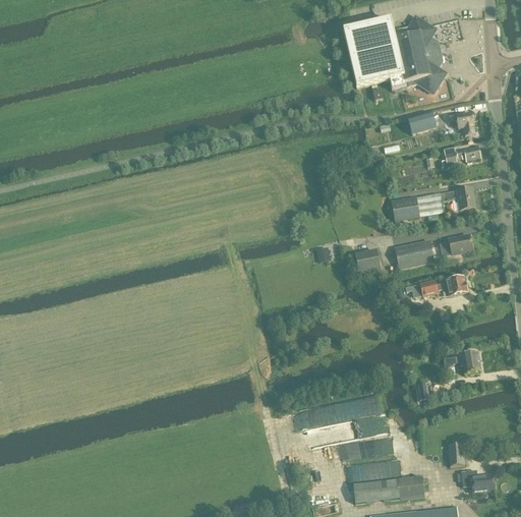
[(414,18),(409,25),(393,30),(391,19),(343,31),(356,87),(391,78),(393,89),(400,87),(400,89),(418,83),(430,92),(436,91),(445,75),(444,71),(439,67),(441,63),(441,53),(440,49),(438,47),(436,40),(431,37),(435,32),(433,26),(418,17),(414,18)]
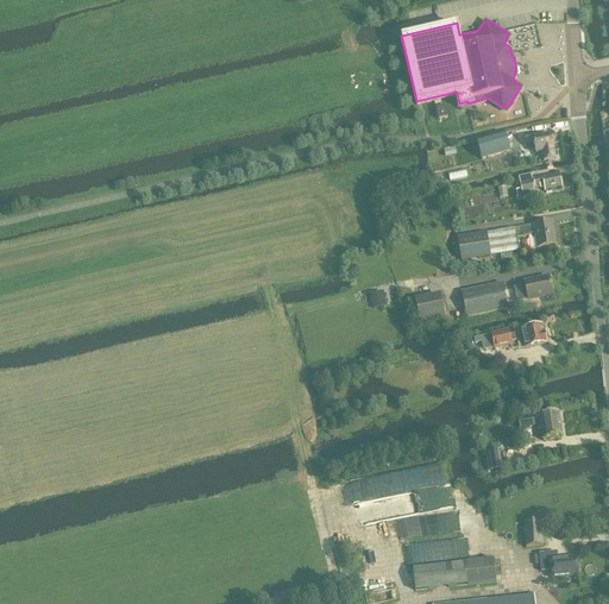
[(439,117),(447,114),(445,102),(435,105),(439,117)]
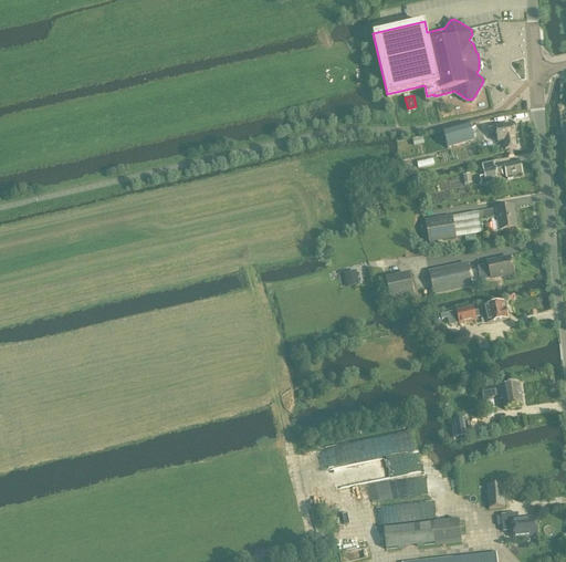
[(448,146),(473,138),(469,121),(442,128),(448,146)]
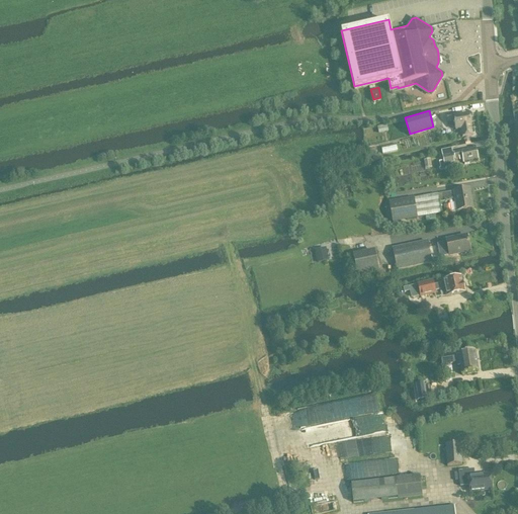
[(461,113),(460,110),(446,113),(447,120),(454,119),(455,127),(461,126),(462,135),(471,133),(470,125),(471,125),(468,111),(461,113)]
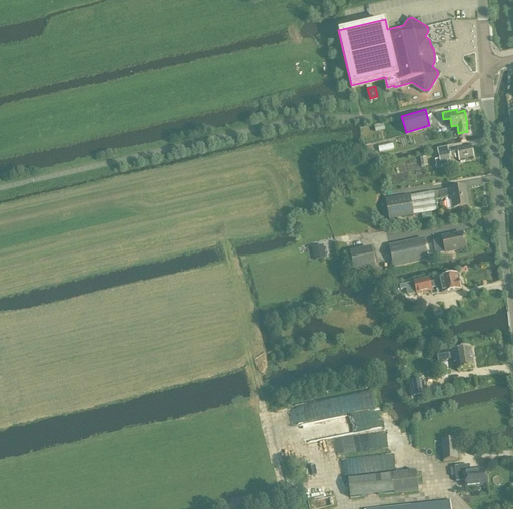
[(383,120),(374,123),(375,129),(385,127),(383,120)]
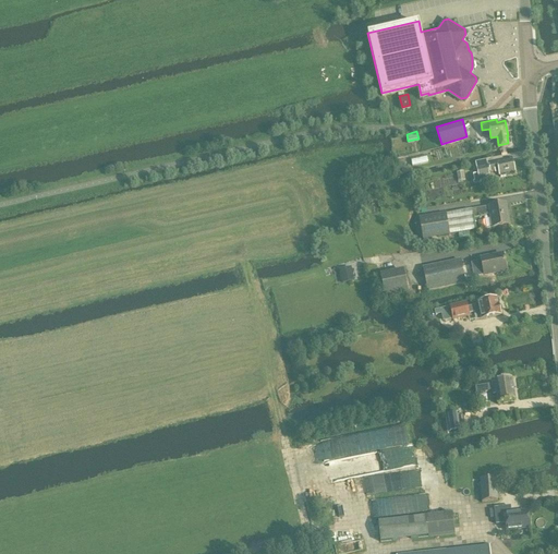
[(478,170),(473,171),(474,178),(473,178),(474,181),(480,180),(480,177),(481,177),(480,173),(489,172),(487,163),(486,156),(475,158),(477,165),(478,170)]
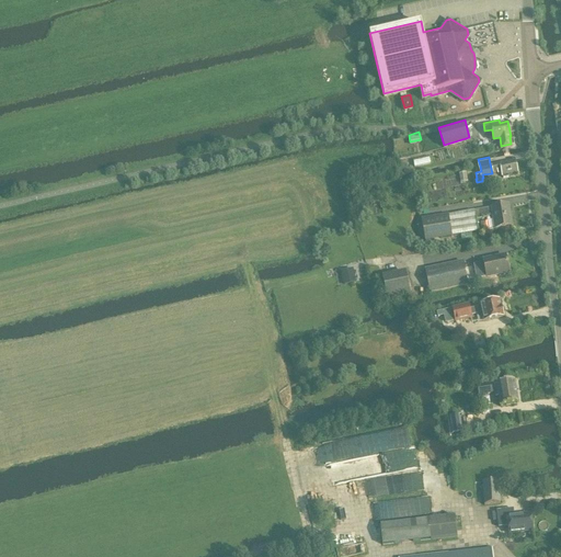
[(517,170),(515,158),(492,162),(493,169),(501,168),(502,173),(503,173),(503,175),(508,174),(508,171),(517,170)]
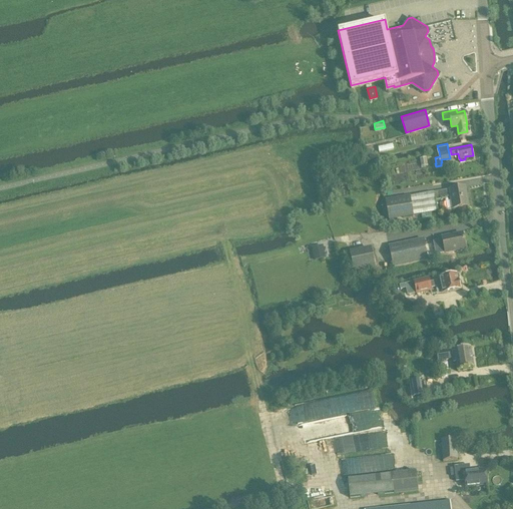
[(421,164),(428,163),(426,154),(420,156),(421,164)]
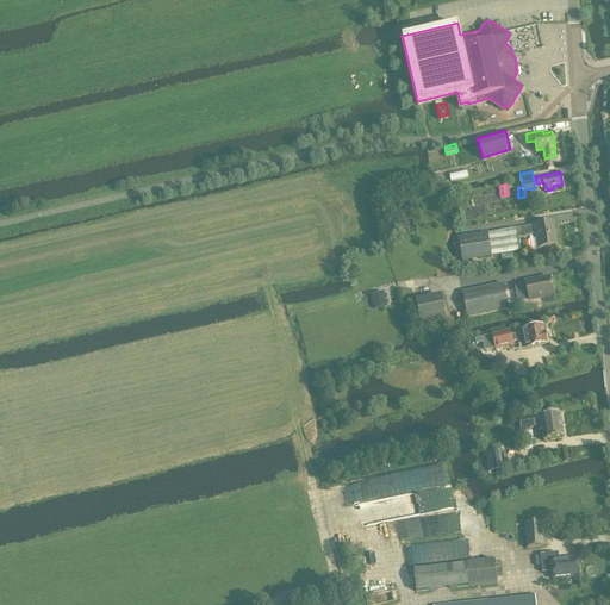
[(399,200),(388,201),(390,211),(400,210),(399,200)]
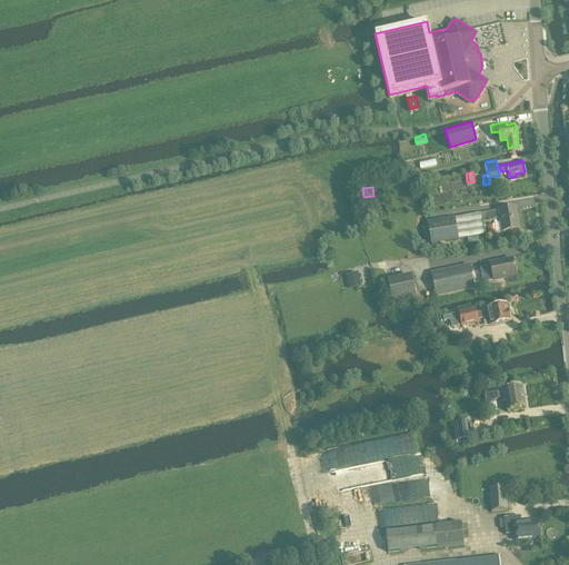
[(520,227),(516,205),(498,208),(498,209),(482,212),(481,210),(429,219),(432,241),(486,233),(483,219),(496,217),(496,216),(499,216),(501,229),(520,227)]
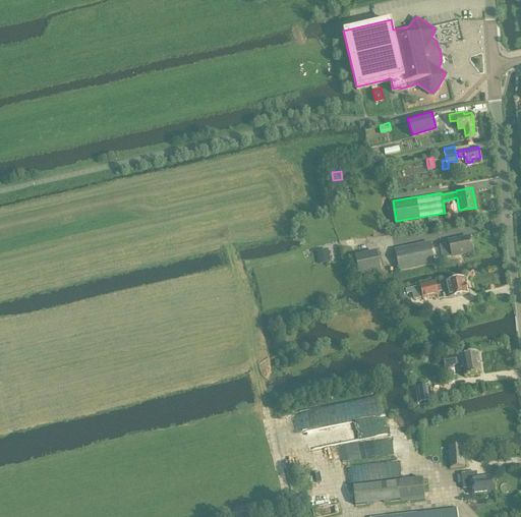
[(469,234),(449,238),(449,241),(440,243),(443,256),(452,254),(473,250),(469,234)]
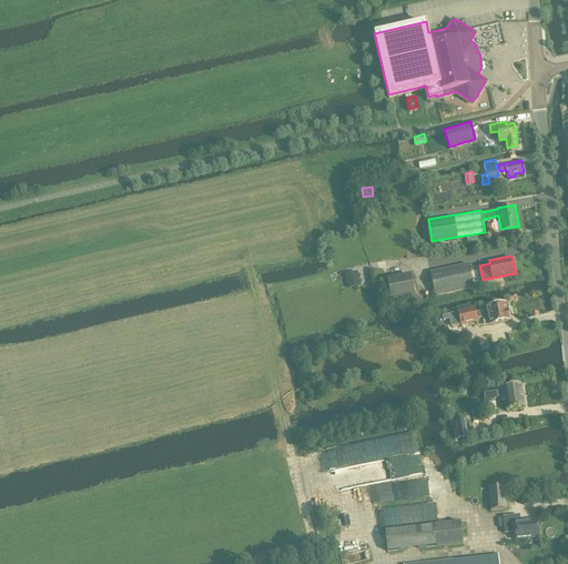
[(435,293),(474,285),(468,261),(430,270),(435,293)]
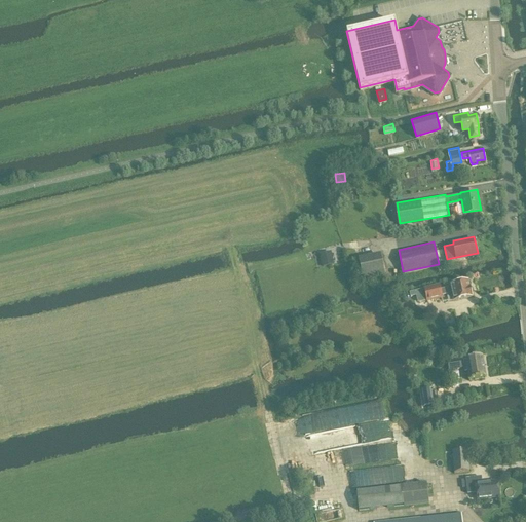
[(321,252),(323,263),(333,261),(331,250),(321,252)]
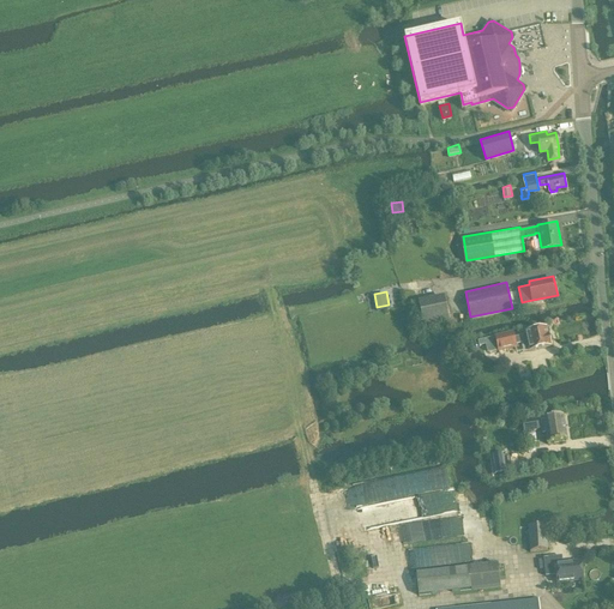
[(419,300),(425,325),(450,320),(445,295),(419,300)]
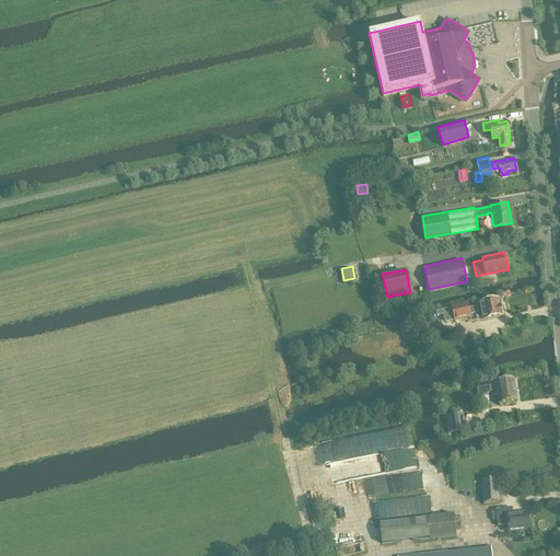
[(468,301),(438,309),(439,313),(442,312),(443,317),(446,319),(454,317),(454,320),(471,315),(470,312),(475,311),(480,310),(482,319),(483,319),(502,314),(504,311),(503,307),(500,304),(499,298),(479,302),(479,303),(468,305),(468,301)]
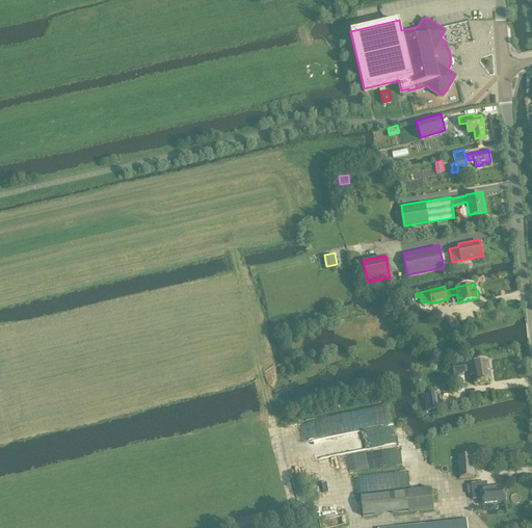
[(337,316),(347,314),(345,306),(335,309),(337,316)]
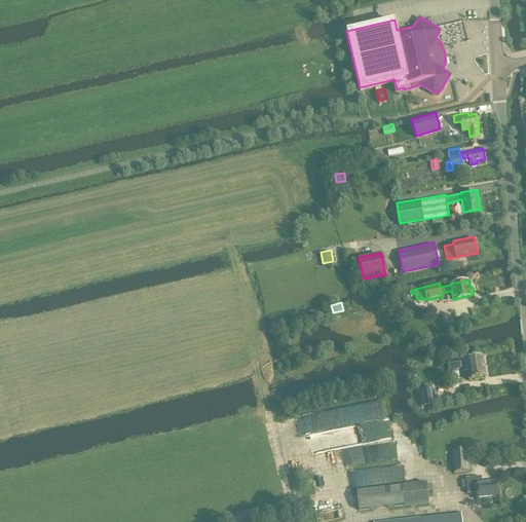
[(470,378),(486,375),(482,355),(466,358),(470,378)]
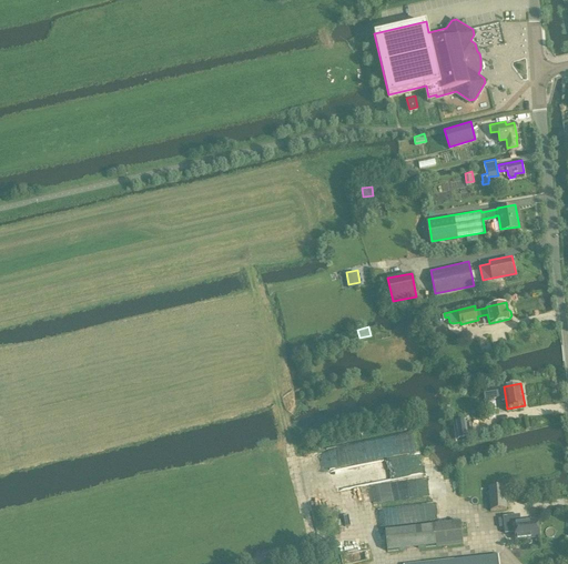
[(485,398),(498,395),(497,386),(483,389),(485,398)]
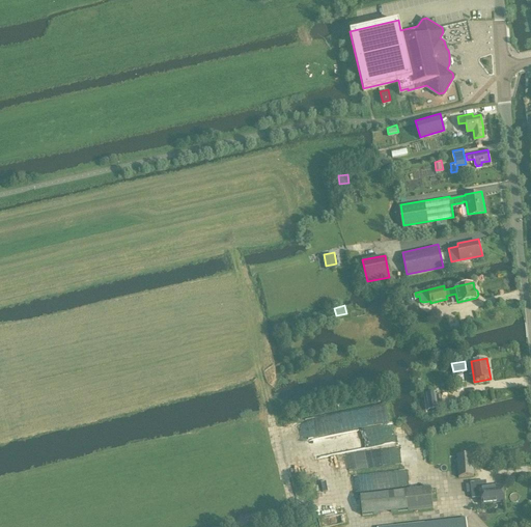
[(447,396),(436,398),(437,405),(448,404),(447,396)]
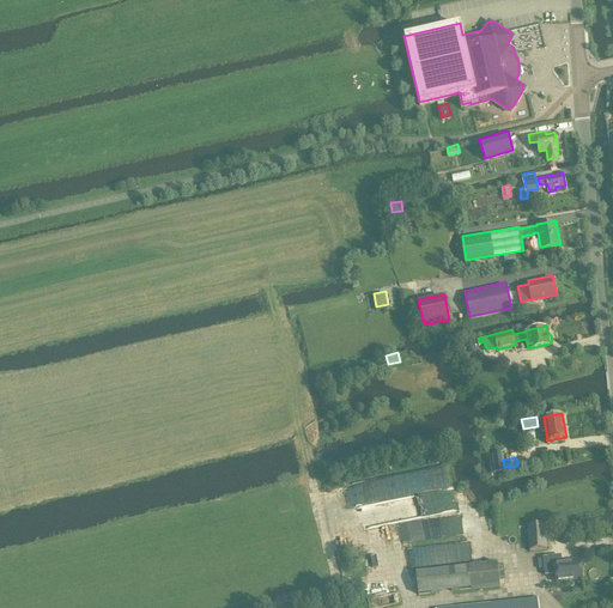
[(529,548),(547,546),(545,521),(535,522),(527,522),(528,537),(529,548)]
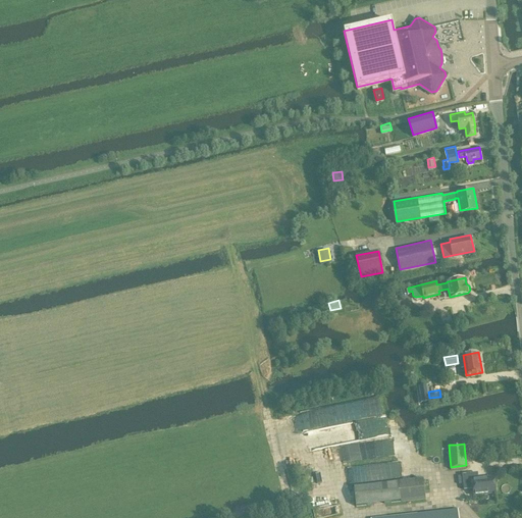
[(477,471),(463,472),(464,487),(473,486),(474,494),(496,491),(493,475),(478,476),(477,471)]
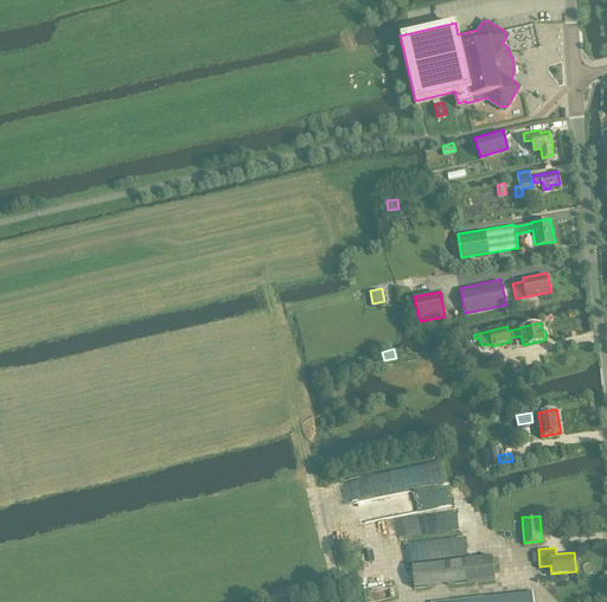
[(466,581),(494,577),(492,555),(411,563),(414,586),(466,580),(466,581)]
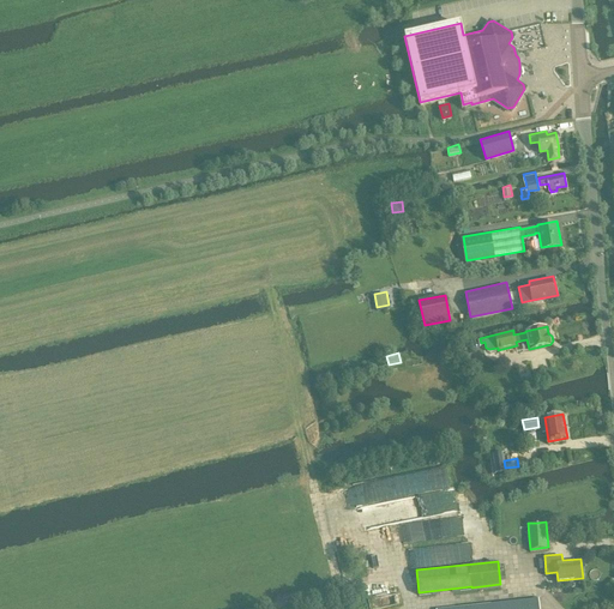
[(539,608),(539,596),(437,607),(437,608),(539,608)]
